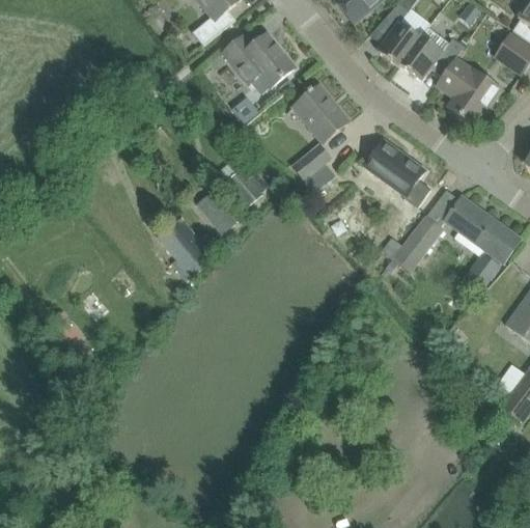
[(203,0),(207,4),(204,6),(213,16),(192,32),(203,46),(235,19),(227,9),(239,0),(203,0)]
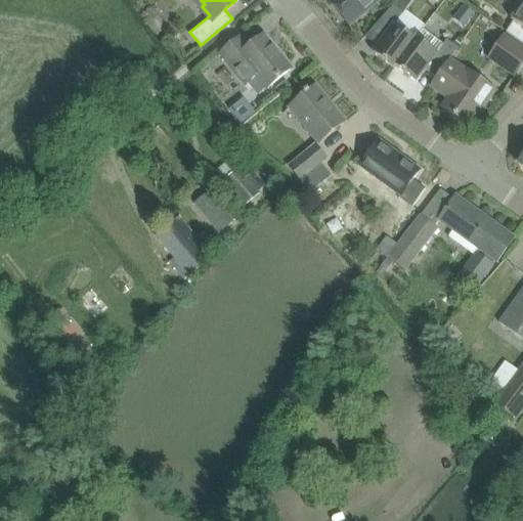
[(329,0),(350,23),(375,0),(329,0)]
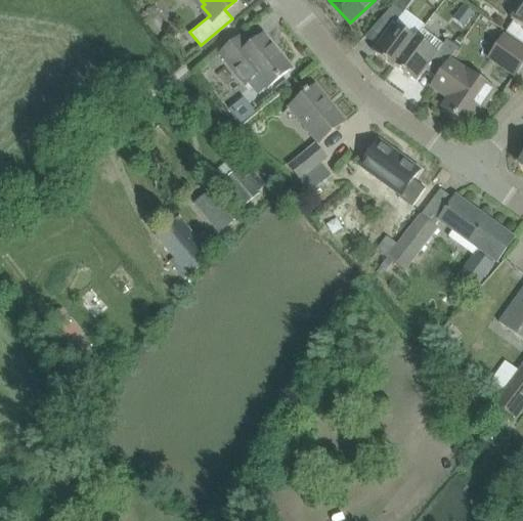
[(393,66),(416,35),(416,34),(413,36),(394,22),(409,0),(394,0),(369,29),(381,37),(372,49),(393,66)]
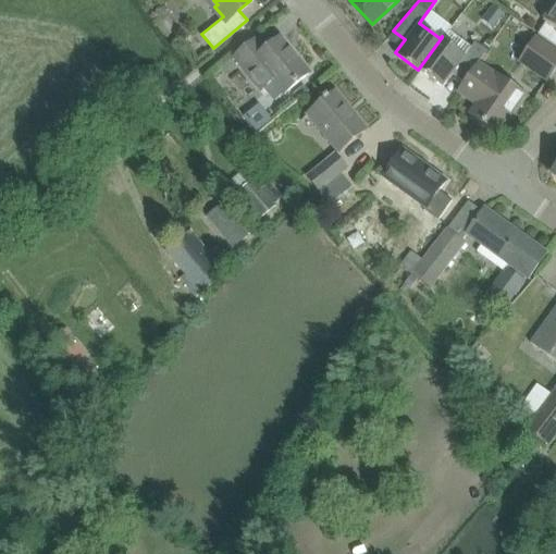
[(554,0),(543,19),(545,20),(538,32),(543,36),(555,44),(555,0),(554,0)]
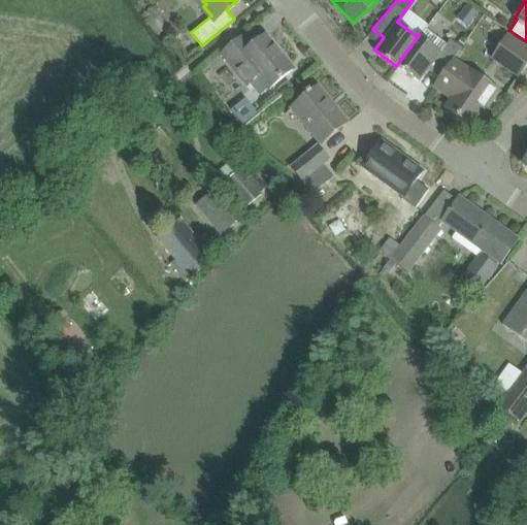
[(123,12),(129,25),(144,17),(137,4),(123,12)]
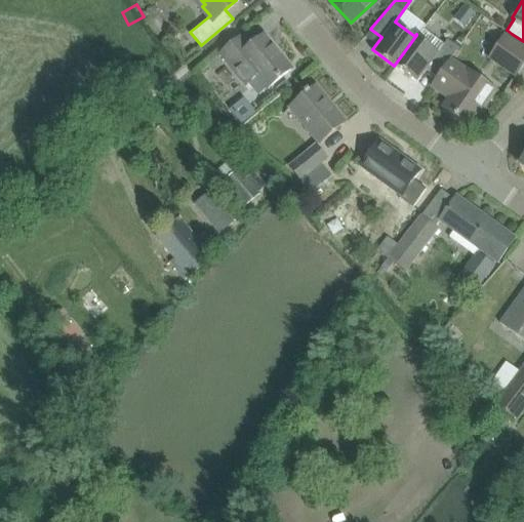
[(416,35),(394,66),(396,64),(416,79),(426,67),(437,76),(458,45),(447,37),(444,41),(422,27),(416,35)]
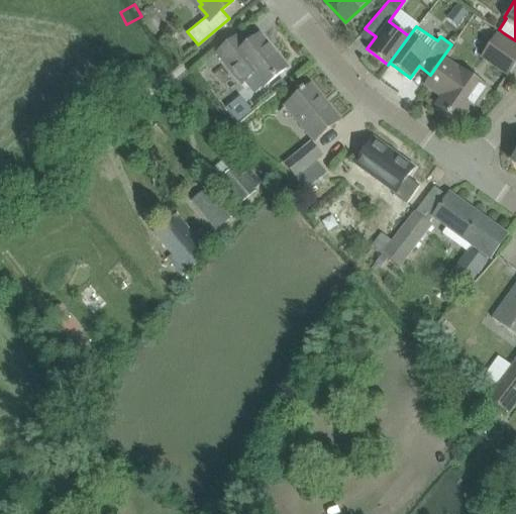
[(264,85),(271,79),(286,66),(260,33),(246,44),(237,33),(216,50),(242,82),(253,73),(264,85)]
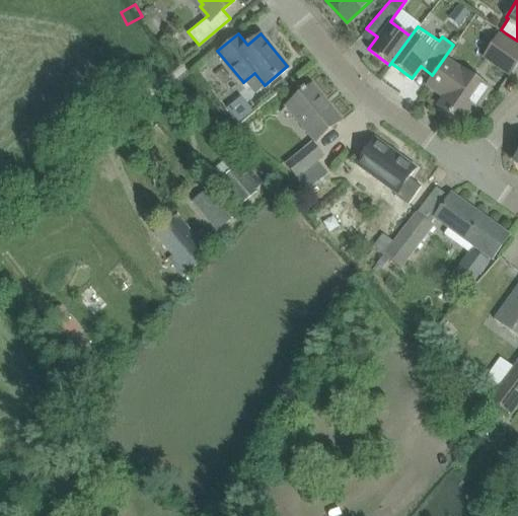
[(509,73),(517,59),(517,46),(502,35),(487,58),(509,73)]
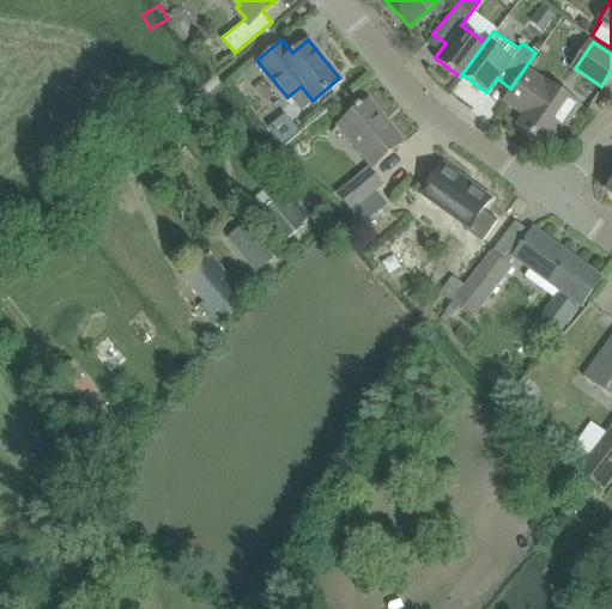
[(526,67),(519,78),(504,98),(519,108),(522,104),(528,108),(517,123),(545,142),(558,125),(562,127),(579,103),(558,89),(545,79),(544,80),(526,67)]
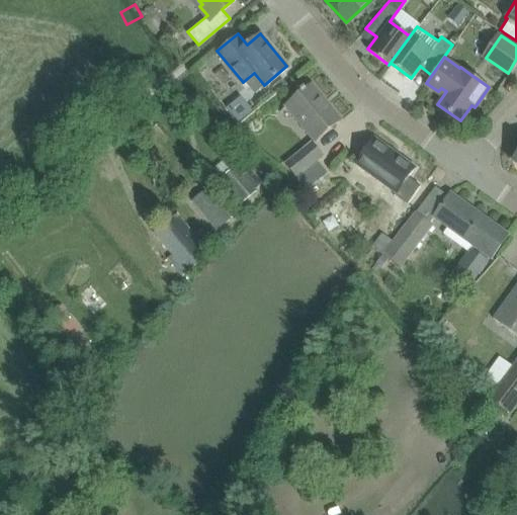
[(315,139),(325,131),(340,118),(311,83),(305,88),(304,86),(300,89),(302,90),(285,103),(315,139)]
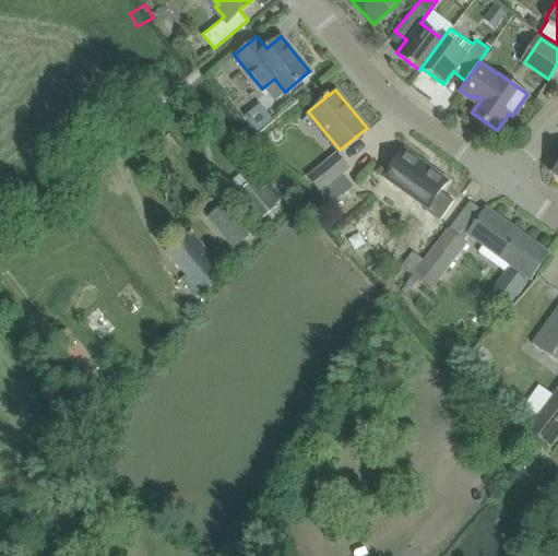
[(270,119),(258,104),(245,116),(257,130),(270,119)]
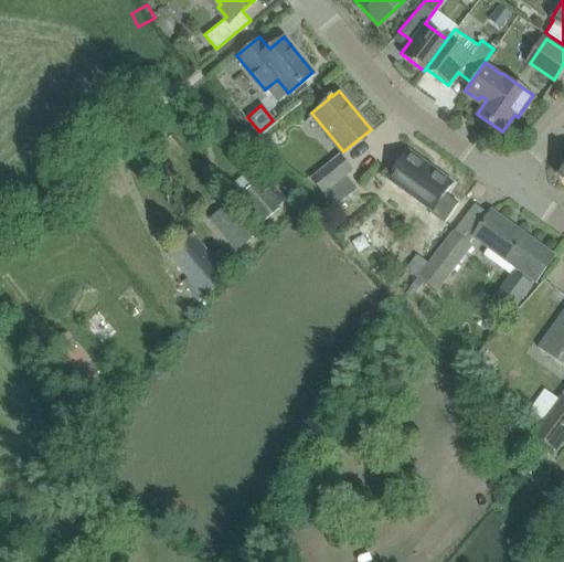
[(229,136),(220,144),(224,149),(234,141),(229,136)]
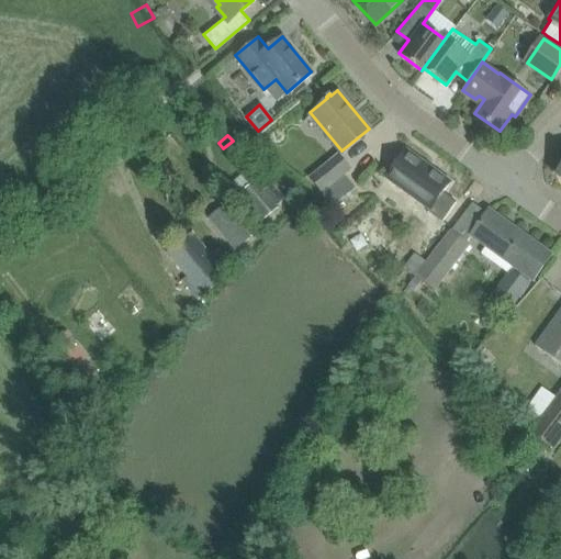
[(441,220),(456,200),(442,190),(450,179),(406,148),(385,177),(428,208),(427,209),(441,220)]
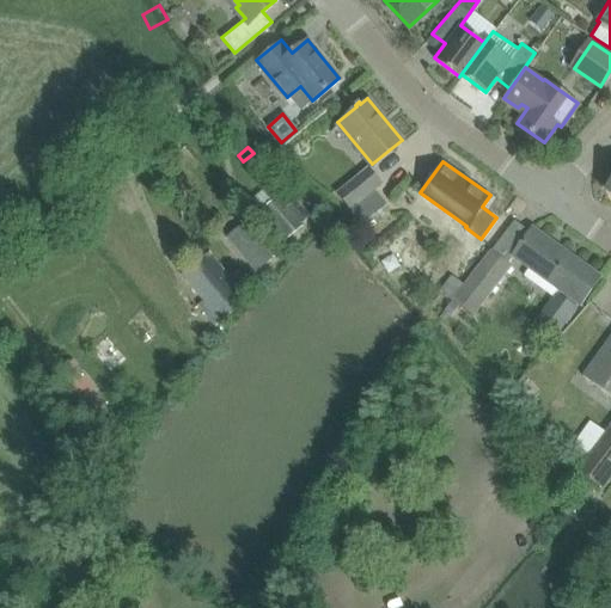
[(368,166),(337,191),(350,207),(373,188),(380,182),(368,166)]
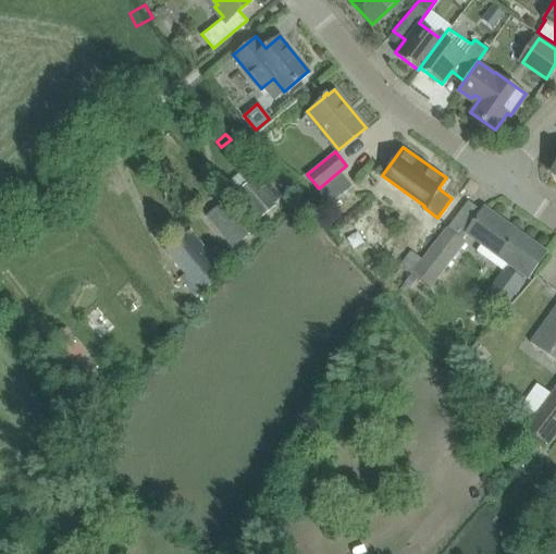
[(340,171),(319,188),(329,201),(349,184),(340,171)]
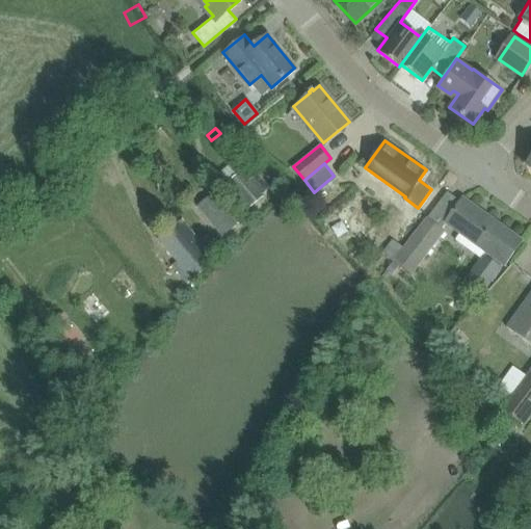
[(240,168),(226,180),(248,207),(268,186),(256,173),(248,179),(240,168)]
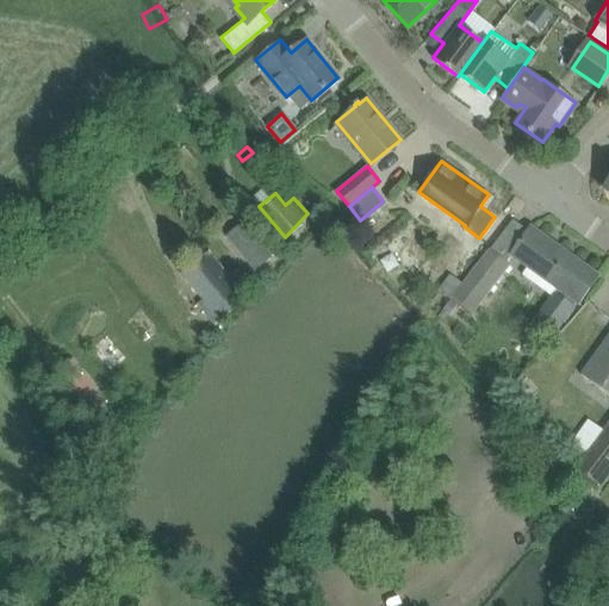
[(271,254),(259,239),(243,220),(227,235),(254,268),(271,254)]
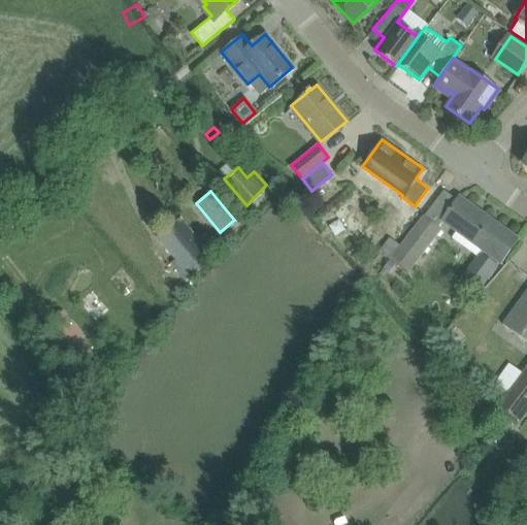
[(500,262),(504,257),(506,254),(511,247),(518,237),(459,195),(447,211),(442,218),(500,262)]
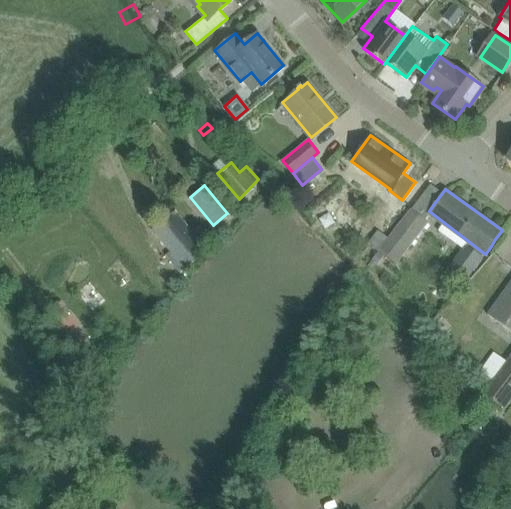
[(387,236),(378,247),(396,261),(427,221),(410,207),(394,226),(387,236)]
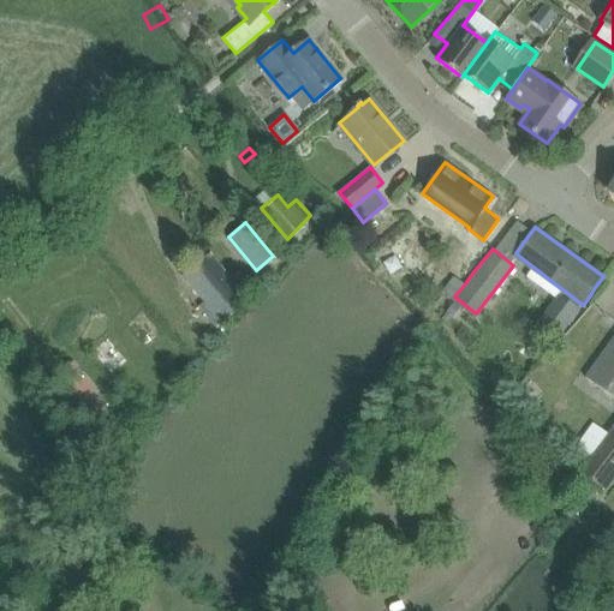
[(195,264),(209,283),(225,303),(249,283),(239,271),(232,277),(212,251),(195,264)]
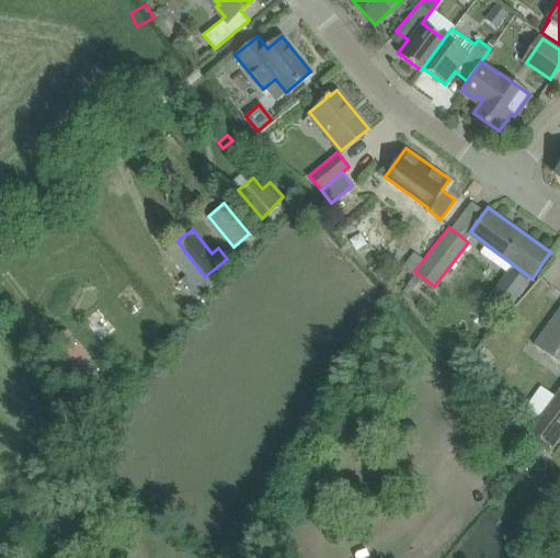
[(413,250),(403,262),(414,271),(424,259),(413,250)]
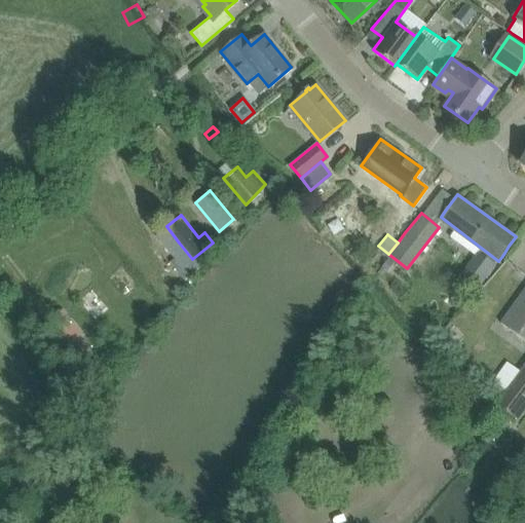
[(495,263),(477,250),(461,271),(480,285),(495,263)]
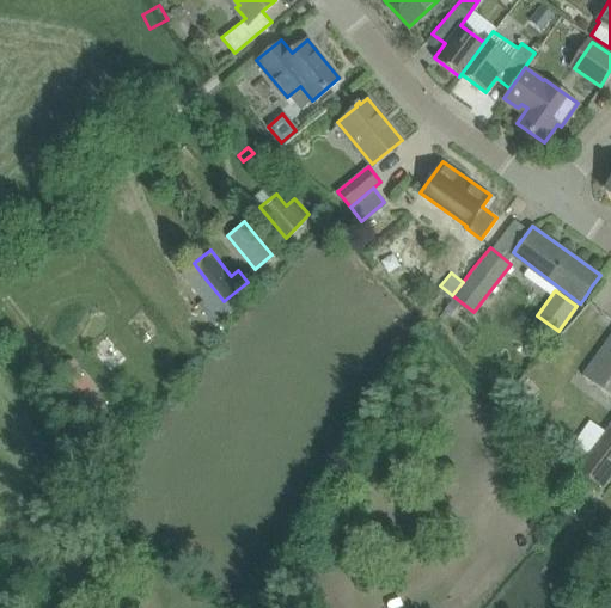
[(610,332),(582,374),(610,394),(610,332)]
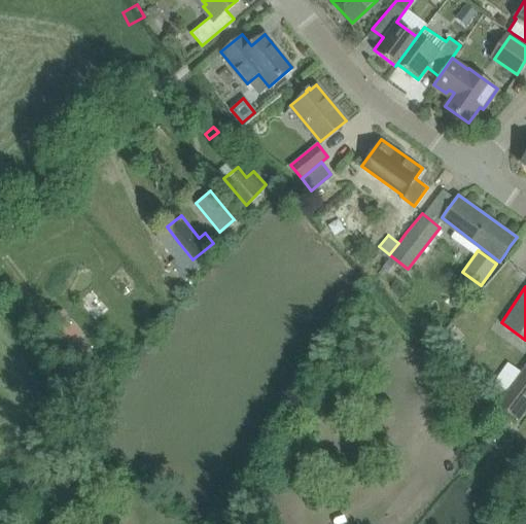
[(43,322),(62,346),(77,333),(59,309),(43,322)]
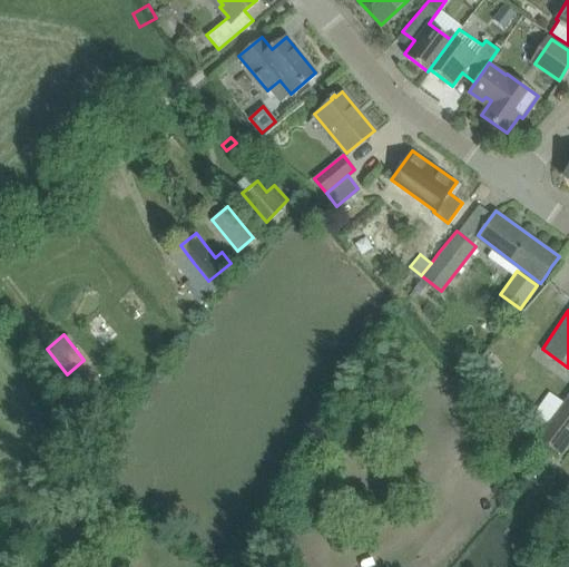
[(561,399),(550,391),(536,412),(546,421),(561,399)]
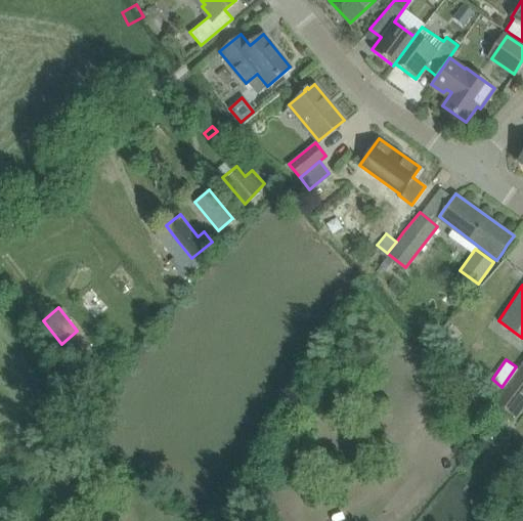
[(522,360),(494,401),(516,417),(522,406),(522,360)]
